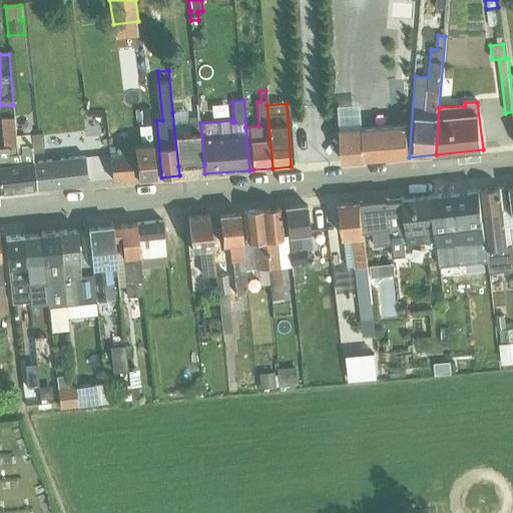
[(342,130),(363,129),(361,105),(339,106),(340,130),(342,130)]
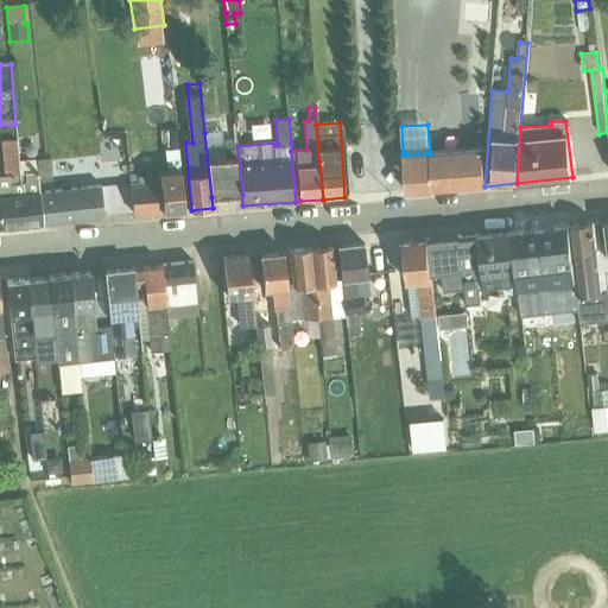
[(177,130),(169,131),(171,149),(165,150),(168,173),(182,172),(177,130)]
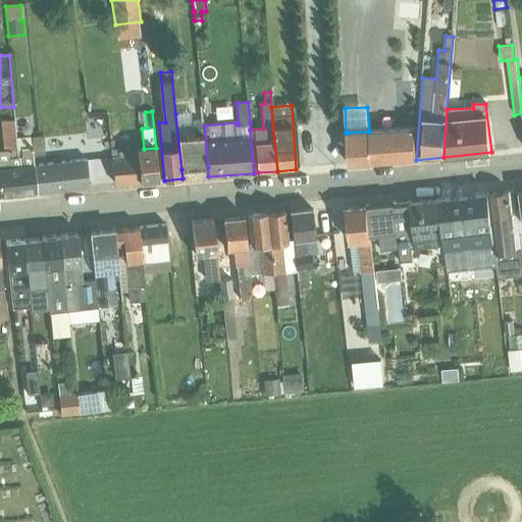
[(175,114),(181,169),(208,167),(204,125),(203,121),(192,122),(191,113),(175,114)]
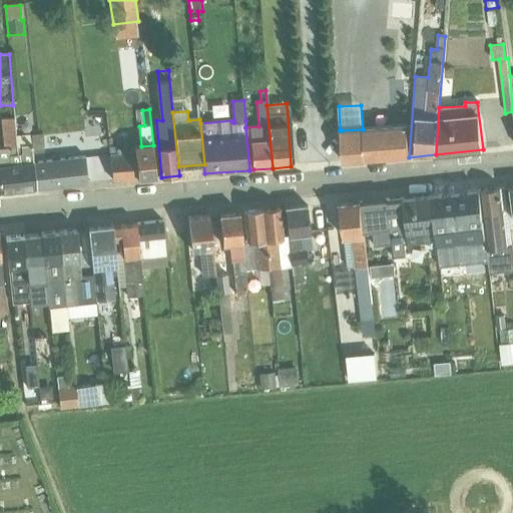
[(14,118),(2,119),(4,148),(16,147),(15,136),(14,118)]
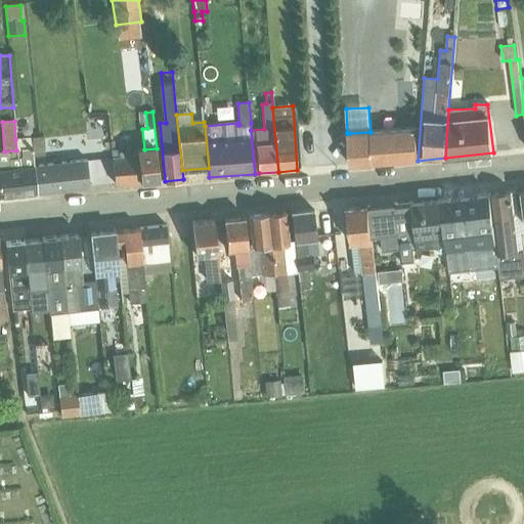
[(374,132),(373,164),(418,161),(416,130),(374,132)]
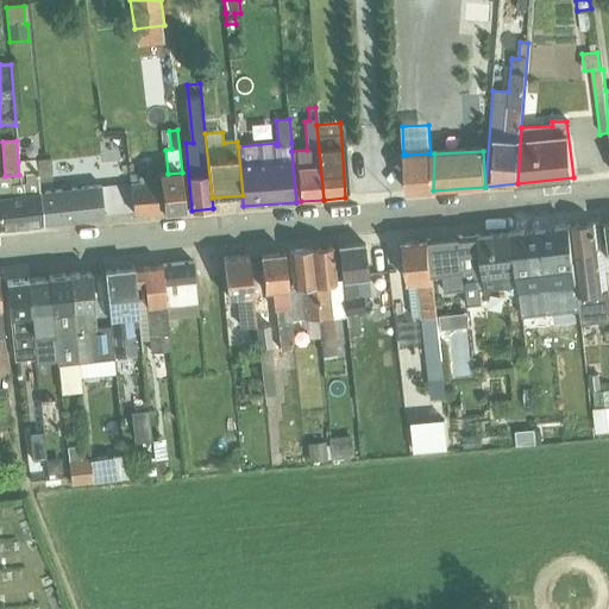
[(431,154),(406,155),(407,193),(433,190),(434,154),(431,154)]
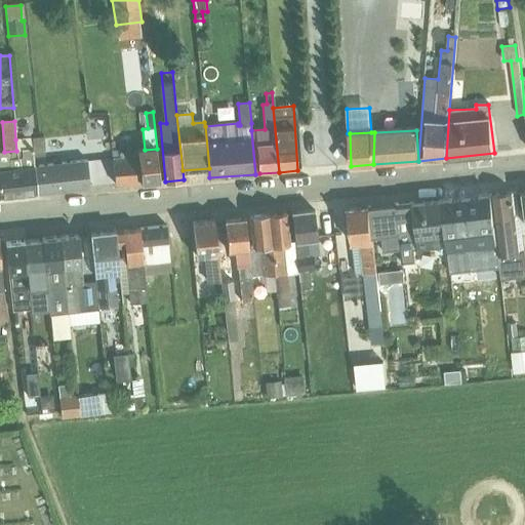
[(44,137),(32,138),(34,157),(46,156),(44,137)]
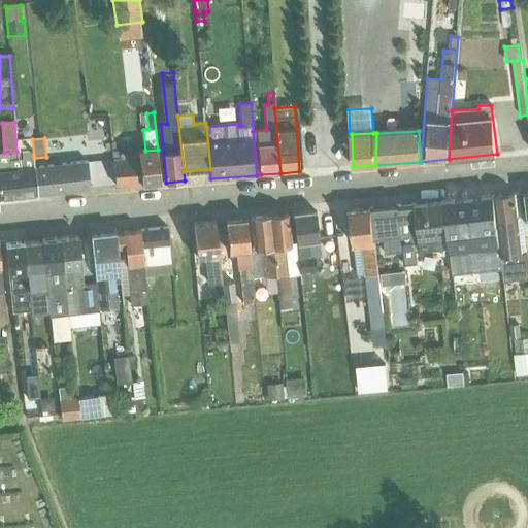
[(0,153),(0,199),(37,195),(35,167),(34,158),(32,139),(15,140),(17,152),(4,153),(0,153)]
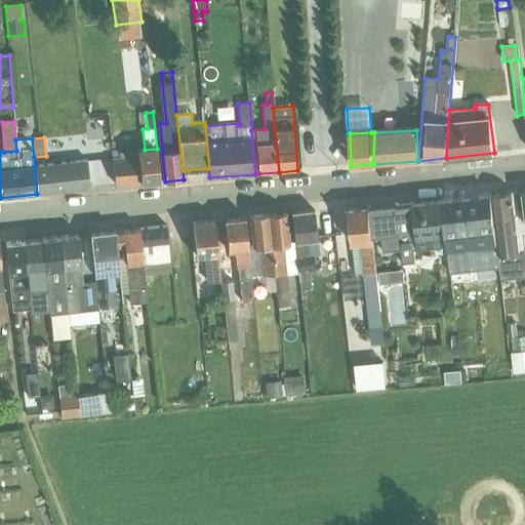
[(142,184),(138,150),(116,152),(116,148),(113,148),(116,186),(142,184)]
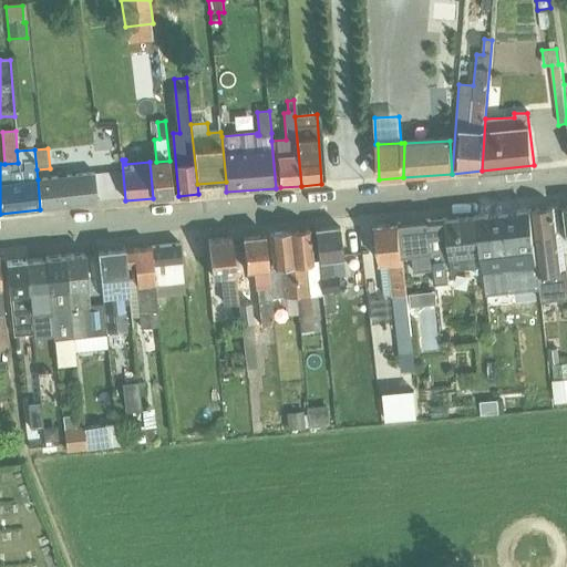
[(150,162),(153,198),(173,196),(169,161),(156,162),(150,162)]
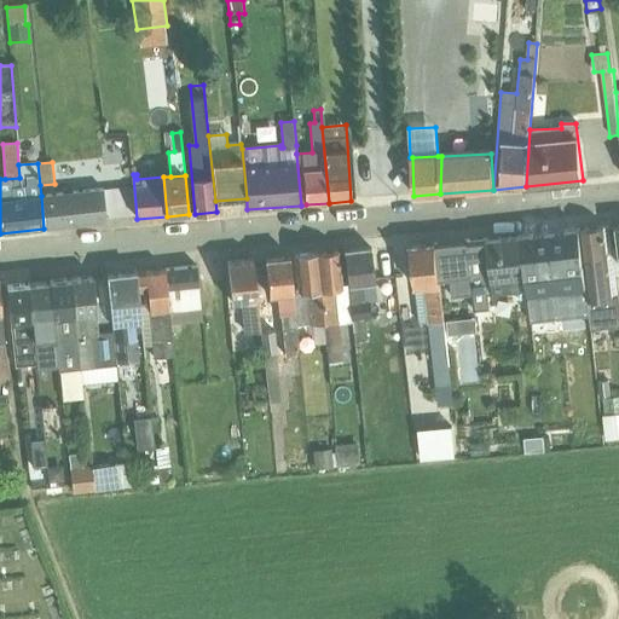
[(41,196),(44,229),(106,221),(102,190),(41,196)]
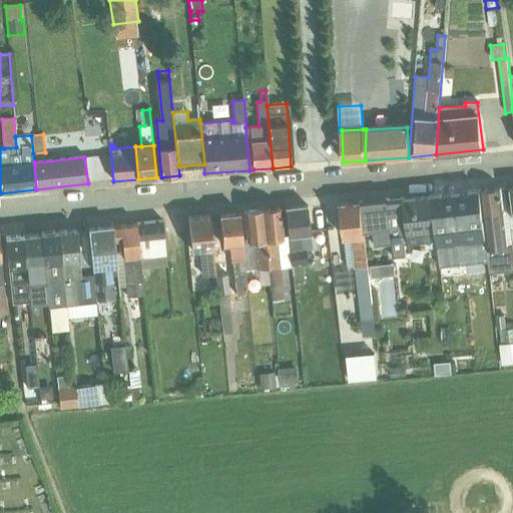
[(488,249),(491,274),(512,271),(512,246),(508,247),(501,188),(481,190),(488,249)]
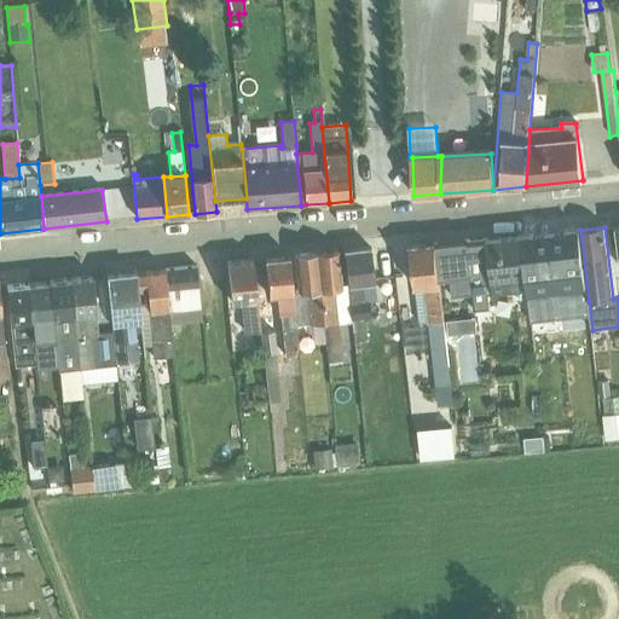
[(559,301),(561,323),(576,320),(577,336),(593,335),(593,330),(589,301),(580,230),(556,232),(562,300),(559,301)]
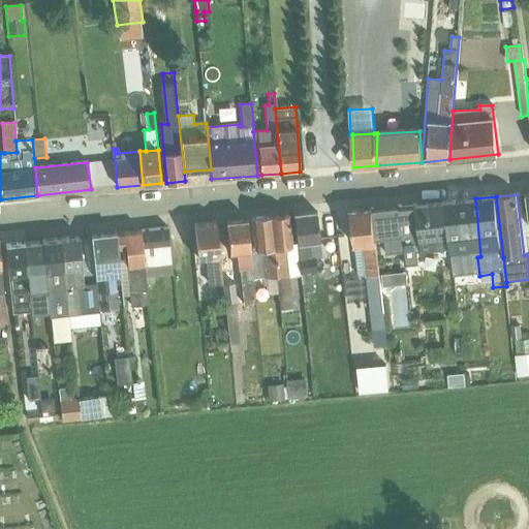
[(446,201),(452,249),(455,275),(464,274),(465,285),(480,284),(479,276),(477,257),(473,257),(467,199),(446,201)]
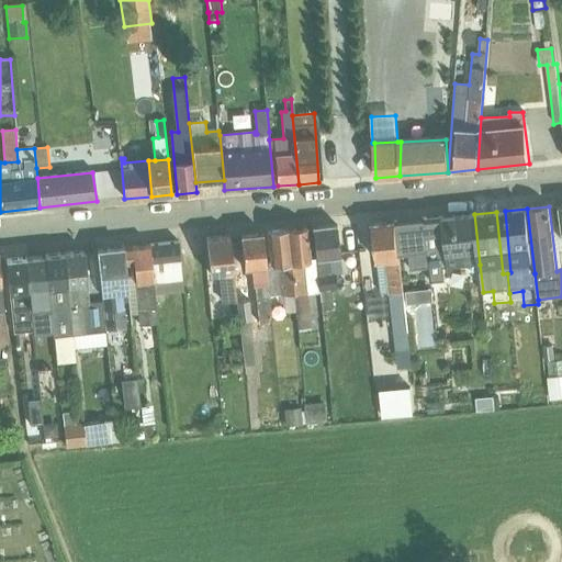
[(423,220),(395,222),(400,254),(408,253),(411,270),(430,268),(431,283),(445,282),(444,268),(480,265),(474,214),(427,218),(425,220),(423,220)]
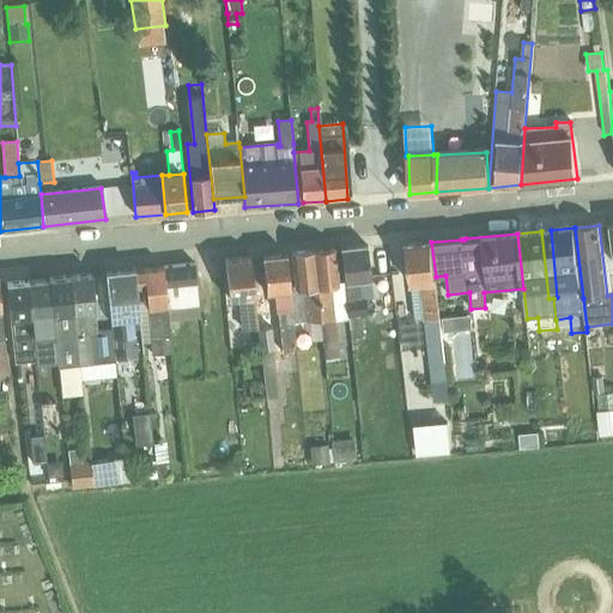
[(436,277),(431,242),(407,244),(416,321),(424,320),(434,405),(449,402),(436,277)]
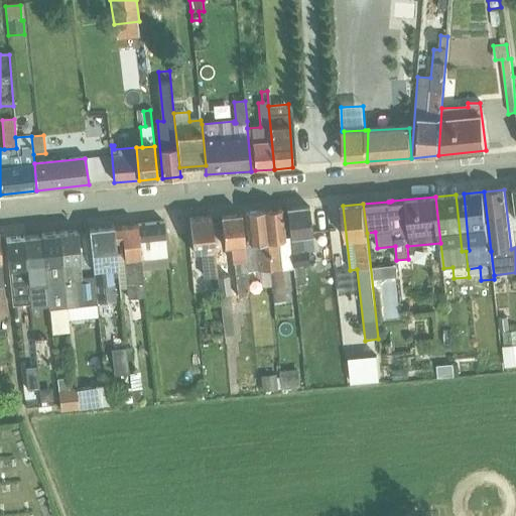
[(290,238),(293,270),(296,298),(300,298),(299,285),(305,285),(303,266),(309,266),(308,252),(311,252),(310,237),(312,237),(309,209),(309,208),(287,210),(290,238)]
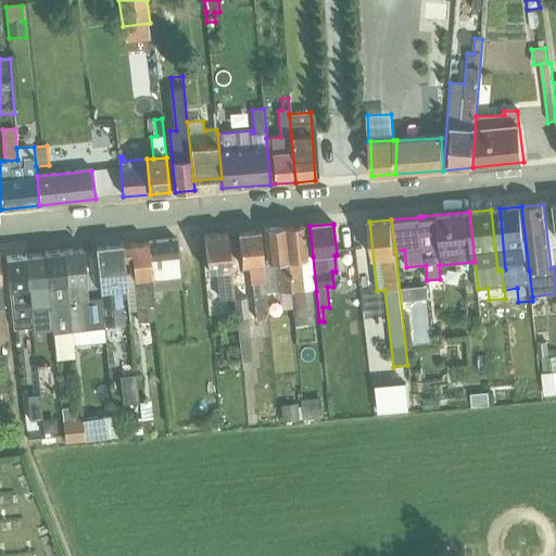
[(285,229),(291,292),(294,321),(295,333),(308,332),(305,292),(316,291),(313,256),(307,256),(304,227),(285,229)]
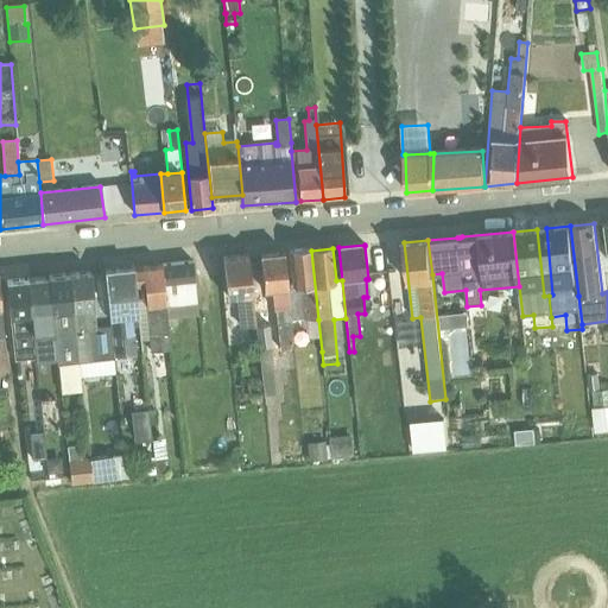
[(301,287),(303,316),(303,321),(318,320),(311,251),(290,252),(293,287),(301,287)]
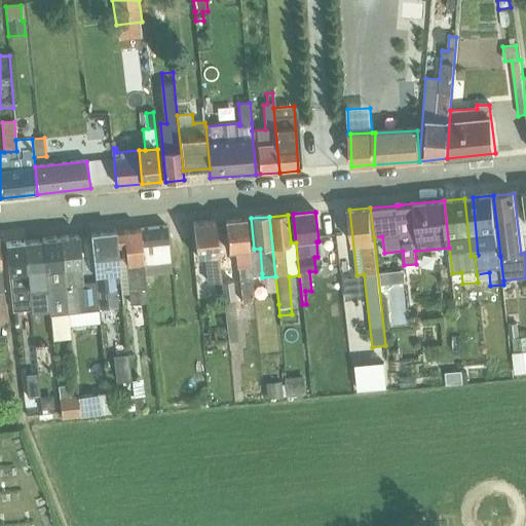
[(232,282),(222,283),(228,343),(232,342),(239,342),(235,300),(242,299),(242,303),(252,302),(252,297),(254,297),(252,274),(250,250),(246,219),(225,221),(232,282)]
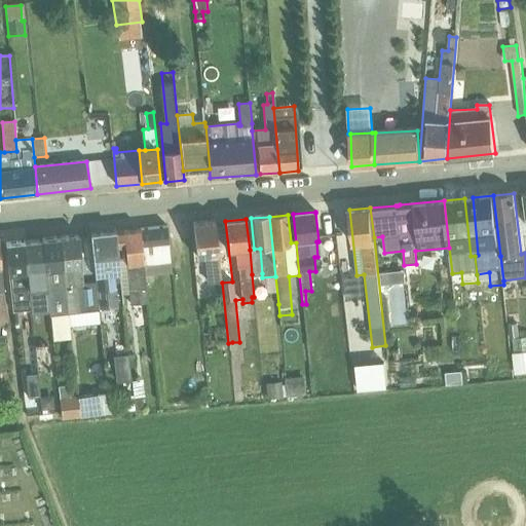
[(208,285),(222,283),(216,222),(194,224),(196,259),(205,258),(208,285)]
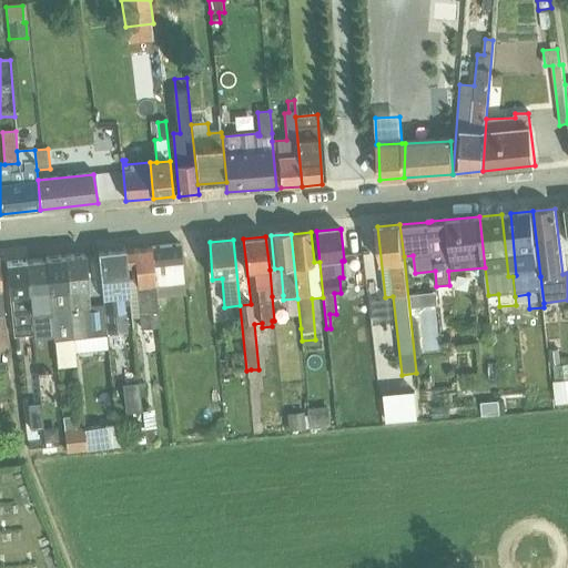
[(152,249),(155,286),(184,283),(182,262),(181,245),(152,249)]
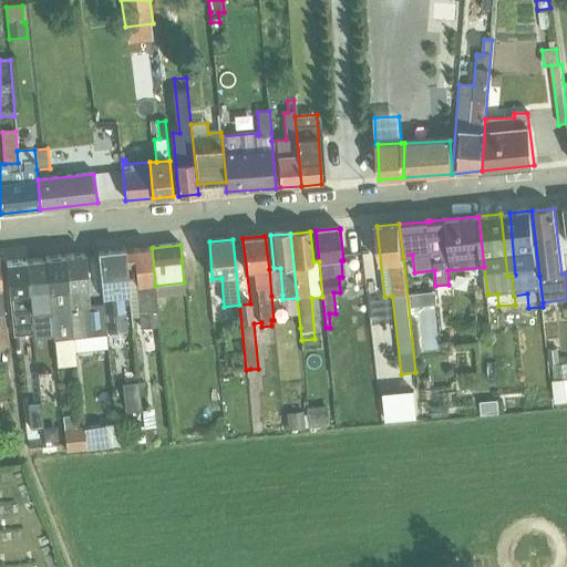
[(125,250),(130,295),(132,318),(141,317),(142,329),(160,327),(156,298),(155,286),(152,248),(125,250)]
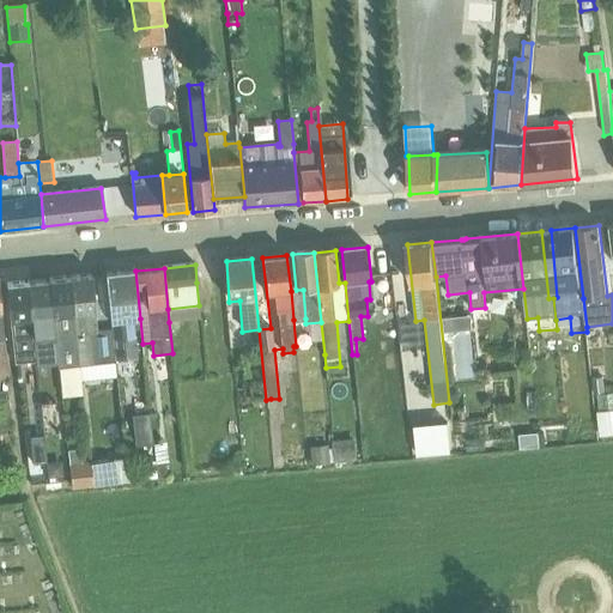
[(113,327),(116,360),(119,360),(138,358),(134,320),(140,319),(135,271),(107,274),(111,317),(113,327)]
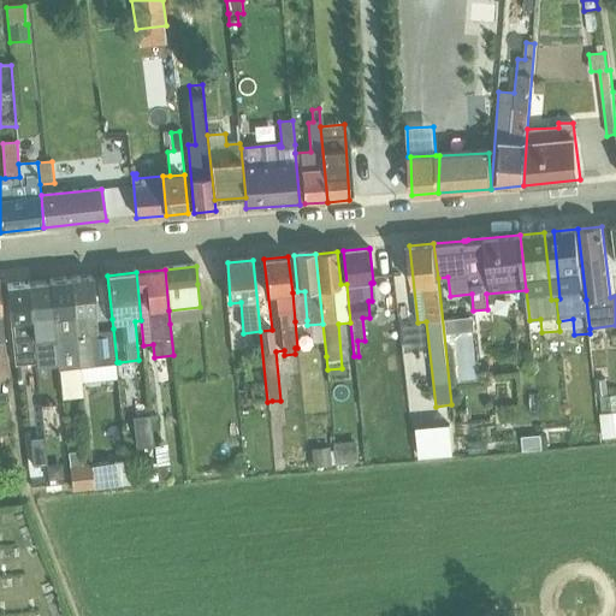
[(93,277),(96,320),(112,319),(107,276),(93,277)]
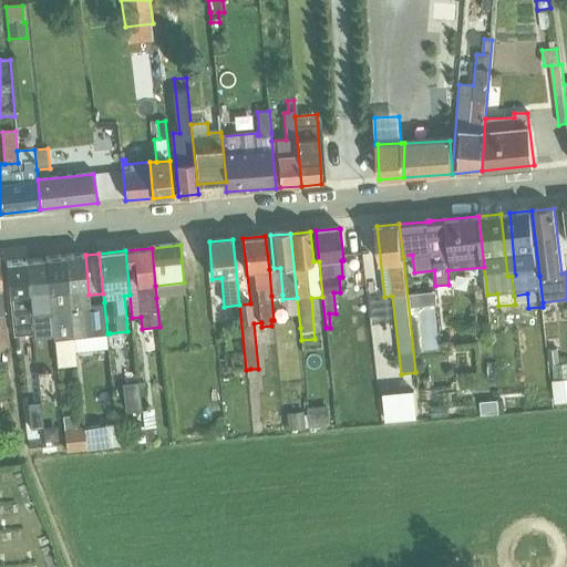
[(65,257),(74,338),(85,337),(85,336),(107,333),(104,302),(90,303),(89,295),(85,255),(65,257)]
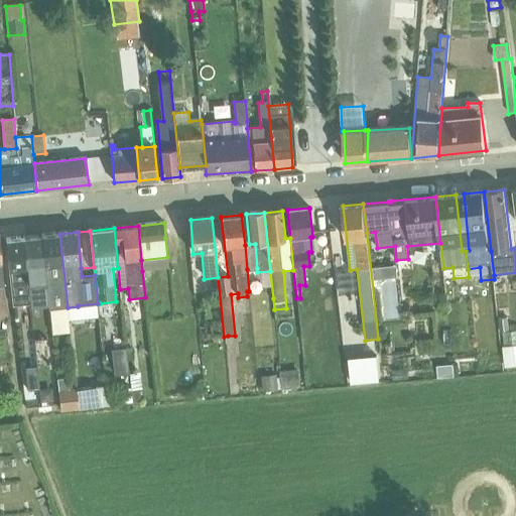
[(42,236),(50,305),(50,309),(67,307),(68,307),(59,234),(42,236)]
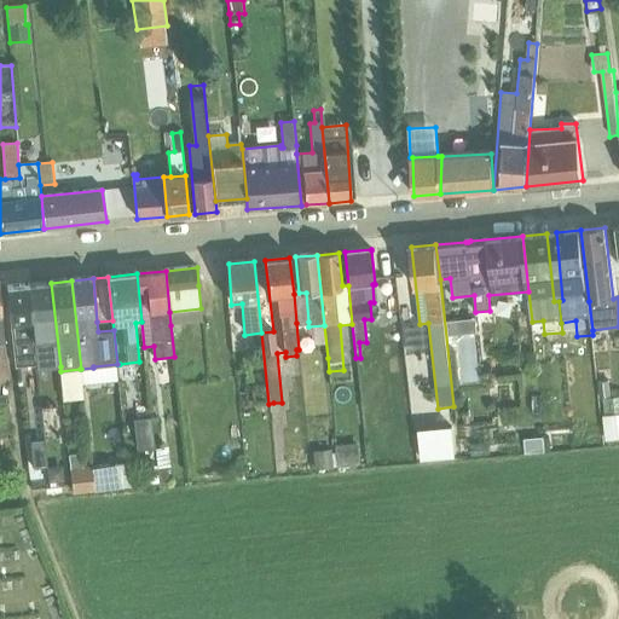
[(29,285),(36,364),(38,369),(61,366),(51,283),(29,285)]
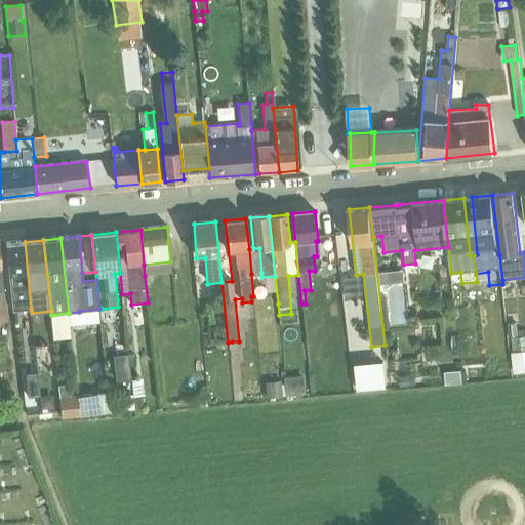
[(31,309),(25,242),(6,243),(12,312),(31,309)]
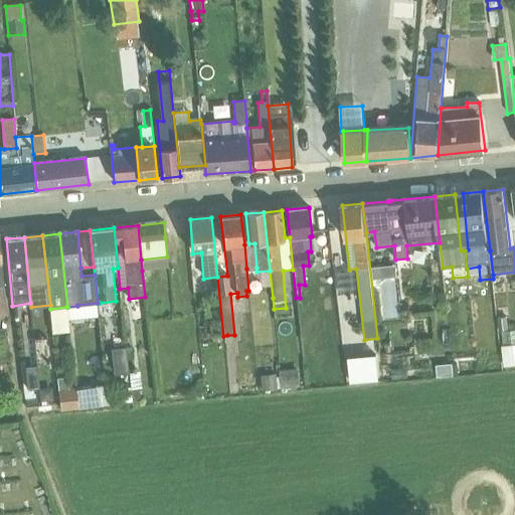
[(244,244),(246,269),(256,268),(254,243),(248,243),(244,244)]
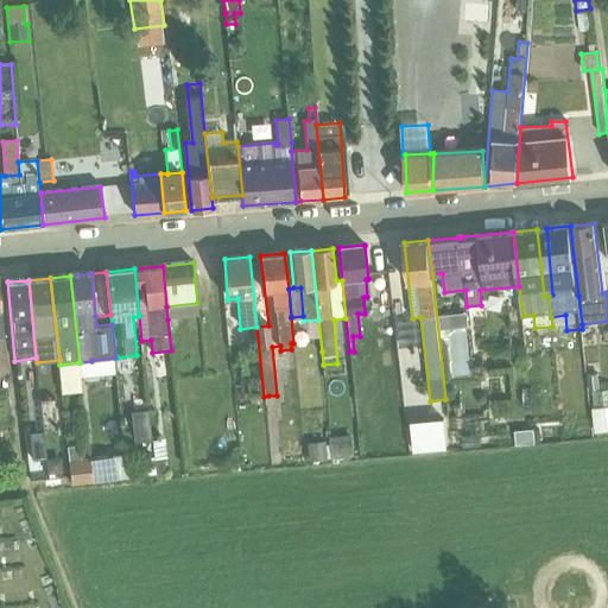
[(166,306),(168,320),(200,316),(197,303),(166,306)]
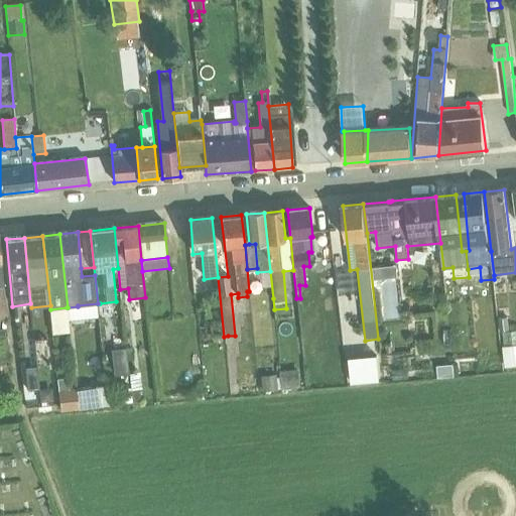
[(318,277),(308,277),(310,297),(319,297),(318,277)]
